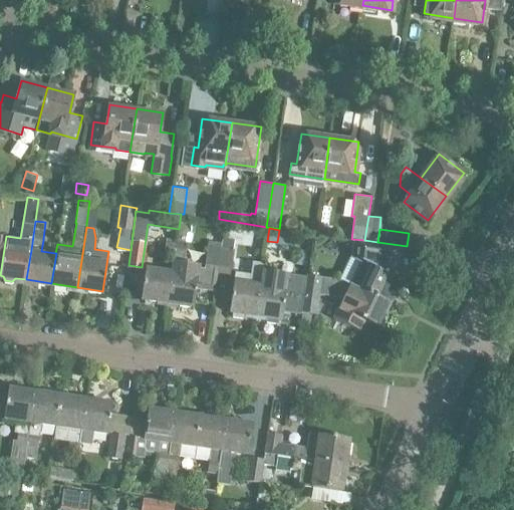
[(164,253),(173,254),(175,241),(166,239),(164,253)]
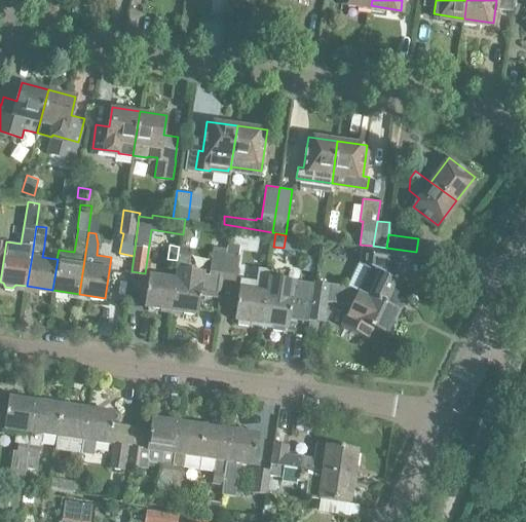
[(209,275),(209,273),(203,272),(203,270),(188,268),(189,262),(191,248),(179,247),(177,260),(175,276),(177,276),(172,307),(198,311),(201,294),(220,296),(223,277),(209,275)]
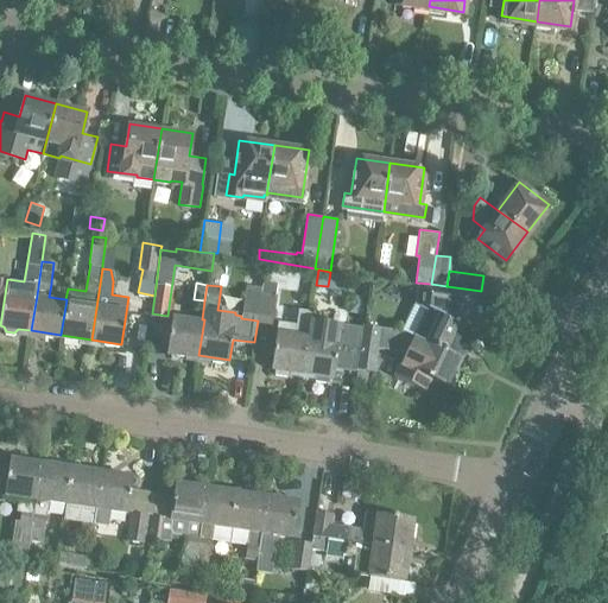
[(413,300),(399,329),(405,330),(458,355),(464,342),(468,344),(474,332),(470,331),(473,327),(455,318),(469,292),(445,289),(423,285),(416,302),(413,300)]
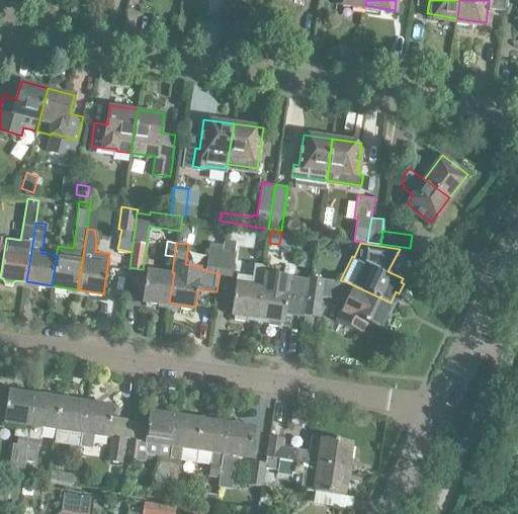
[(205,271),(220,273),(224,247),(208,245),(205,269),(205,271)]
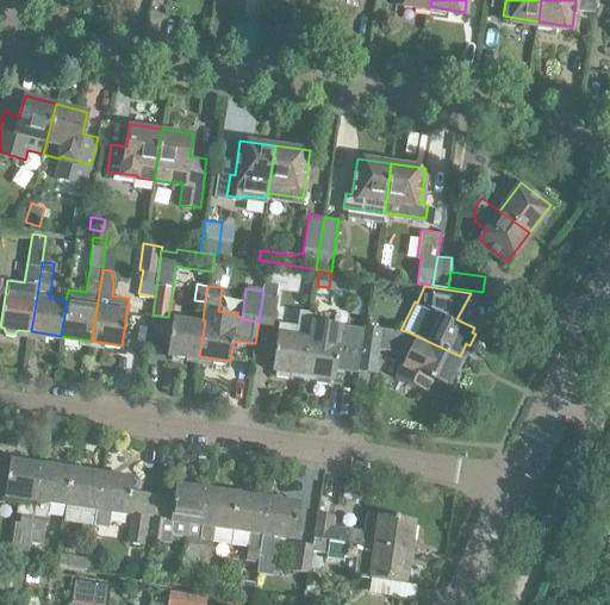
[(274,324),(278,292),(263,291),(259,322),(274,324)]
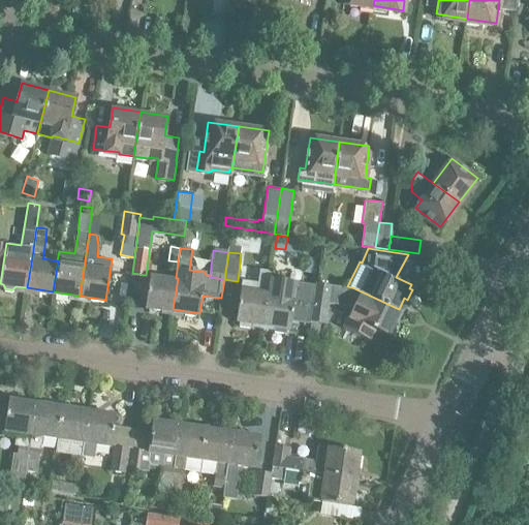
[(238,319),(240,319),(239,325),(250,326),(251,321),(263,322),(272,269),(259,268),(257,281),(242,278),(240,289),(242,289),(238,319)]
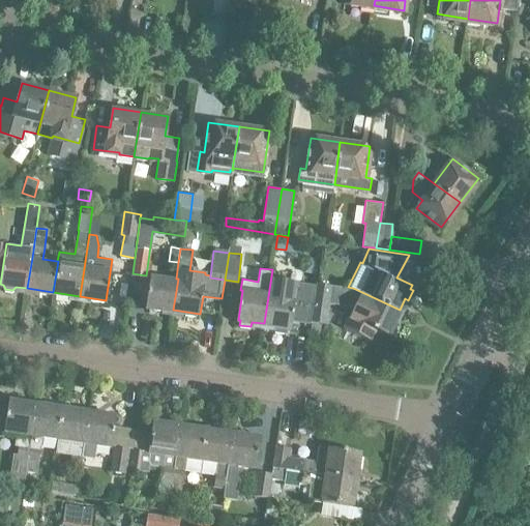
[(272,269),(264,323),(277,325),(276,329),(289,331),(289,326),(293,327),(298,280),(283,279),(284,271),(272,269)]
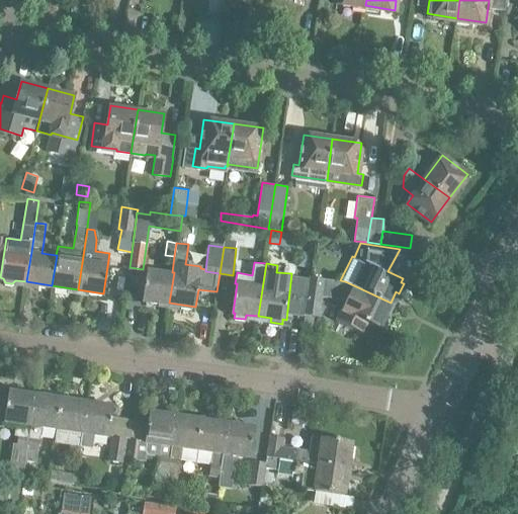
[(143,298),(169,303),(174,272),(172,272),(148,268),(143,298)]
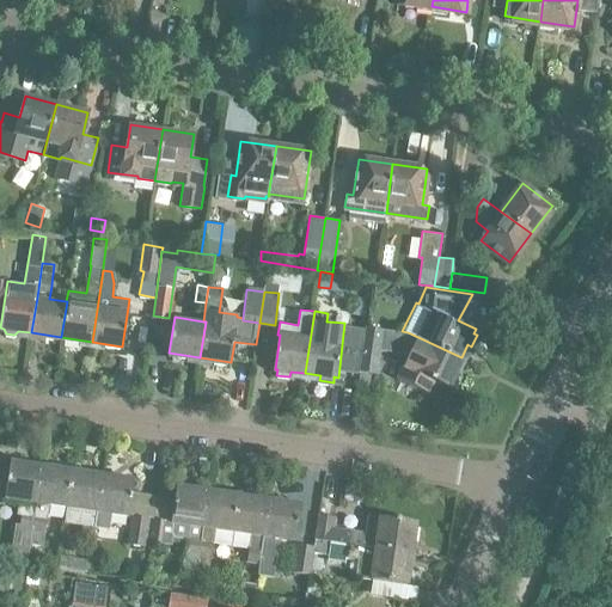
[(367,325),(367,322),(352,319),(344,361),(360,363),(363,350),(363,347),(367,325)]
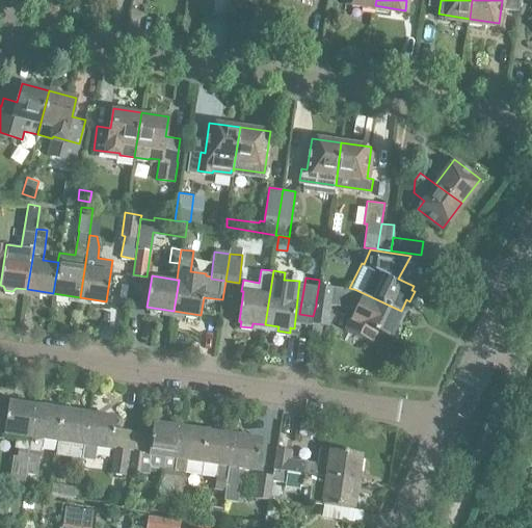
[(316,301),(316,305),(328,307),(329,304),(360,308),(367,312),(362,322),(363,322),(356,334),(372,341),(377,331),(389,336),(401,311),(354,289),(349,288),(319,283),(316,301)]
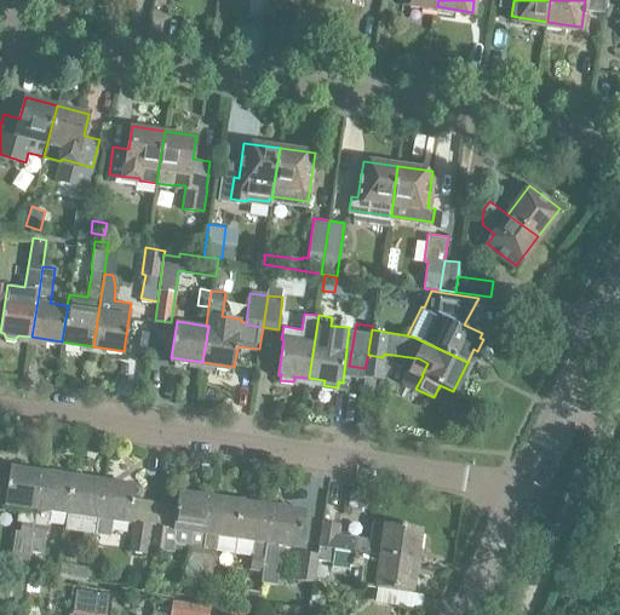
[(30,550),(34,523),(42,470),(11,466),(6,503),(19,504),(16,519),(22,521),(19,529),(15,528),(11,557),(29,559),(30,550)]
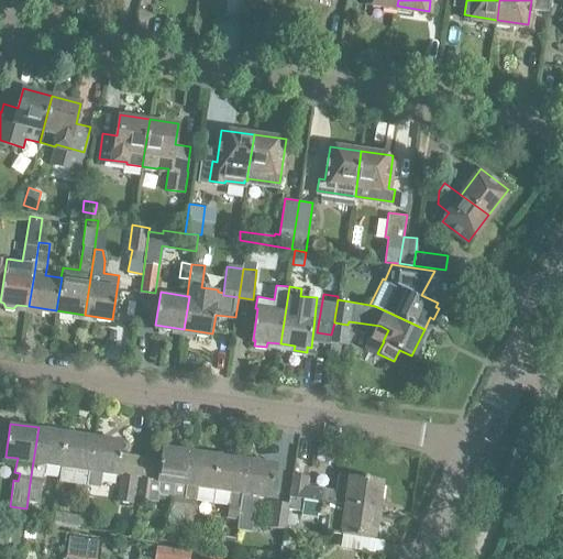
[(40,501),(45,462),(62,464),(66,431),(39,427),(31,475),(28,500),(40,501)]
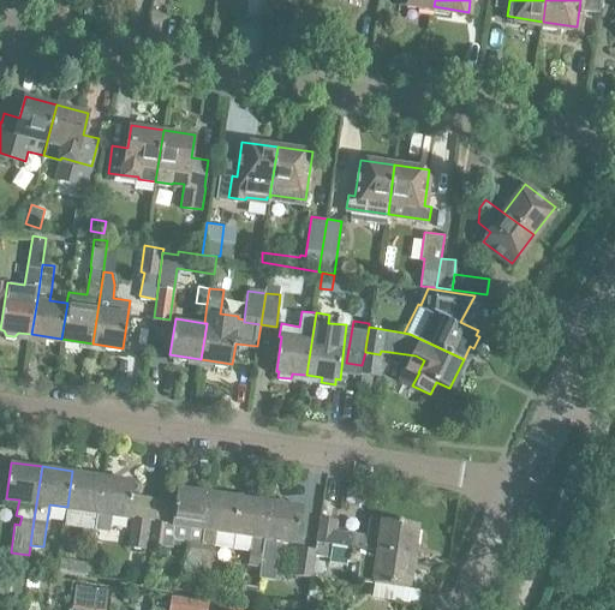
[(93,546),(95,528),(102,476),(72,471),(67,507),(64,524),(83,526),(81,544),(93,546)]
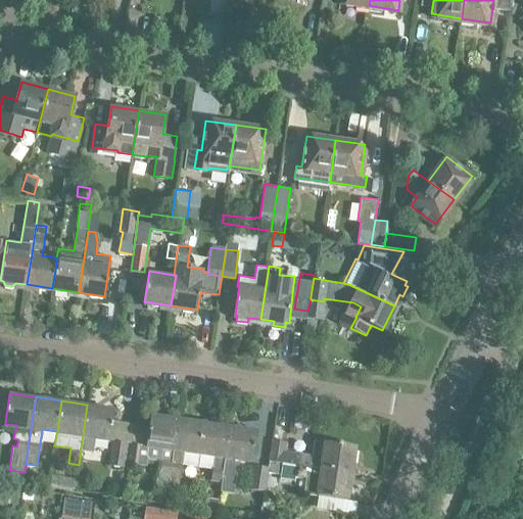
[(93,452),(95,437),(109,439),(113,409),(87,405),(81,450),(93,452)]
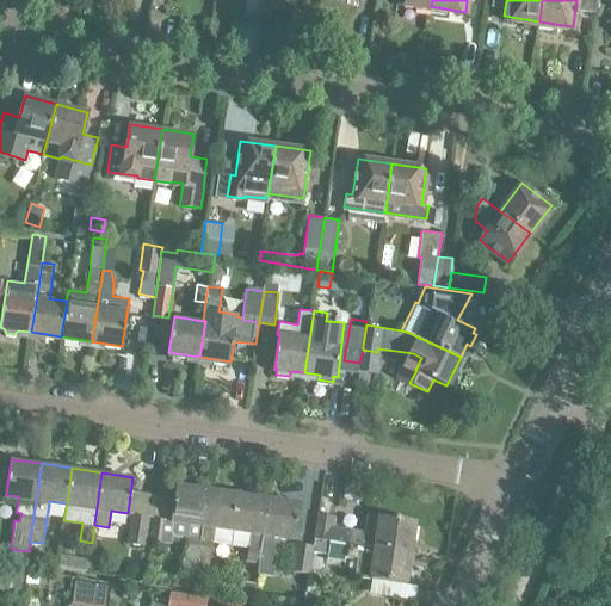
[(172,536),(187,537),(186,549),(185,551),(197,554),(201,536),(203,525),(208,488),(179,484),(177,496),(173,519),(168,518),(165,542),(172,543),(172,536)]
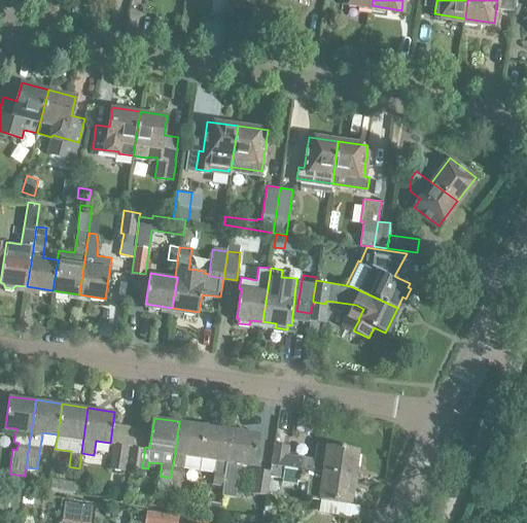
[(176,453),(185,454),(202,457),(207,425),(179,421),(175,453),(176,453)]
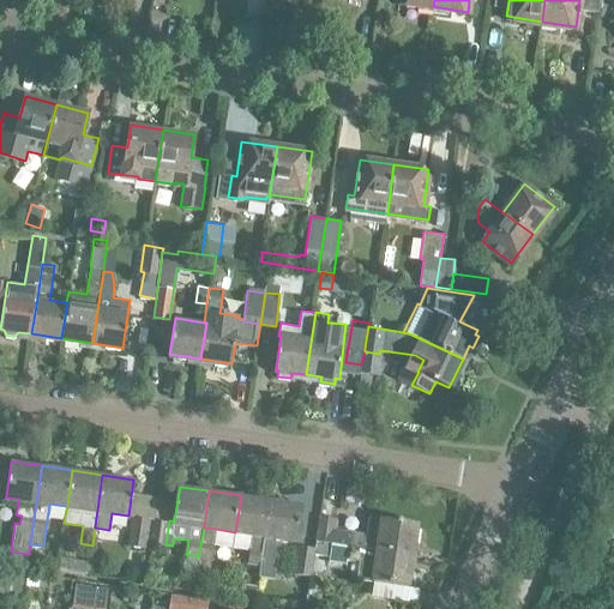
[(241,495),(235,532),(252,534),(250,546),(247,562),(248,562),(260,564),(264,536),(265,536),(271,500),(241,495)]
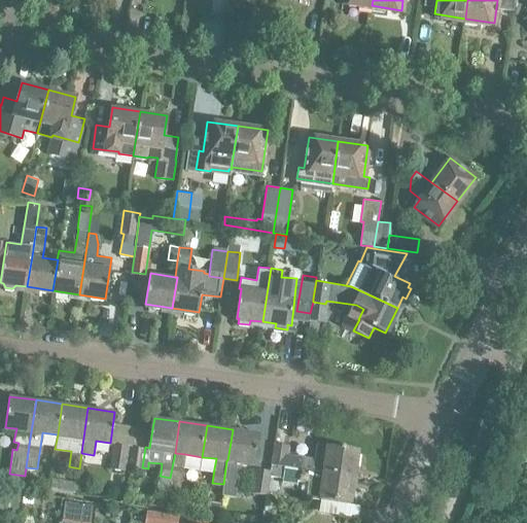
[(235,495),(240,462),(254,464),(259,433),(233,429),(227,460),(226,460),(223,484),(221,493),(235,495)]
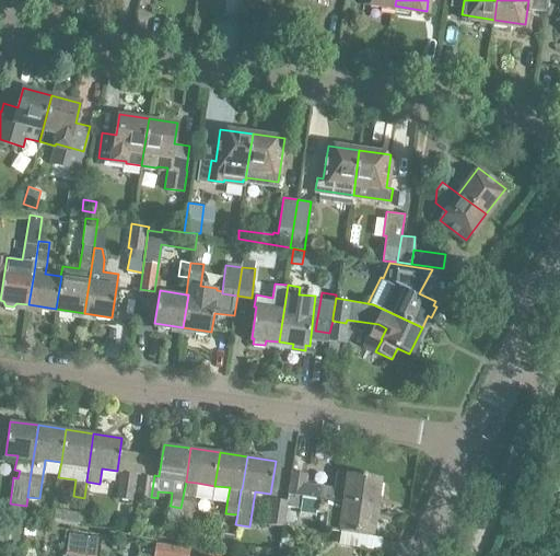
[(289,493),(317,497),(375,505),(381,476),(348,471),(346,488),(304,482),(305,472),(291,470),(288,493),(289,493)]
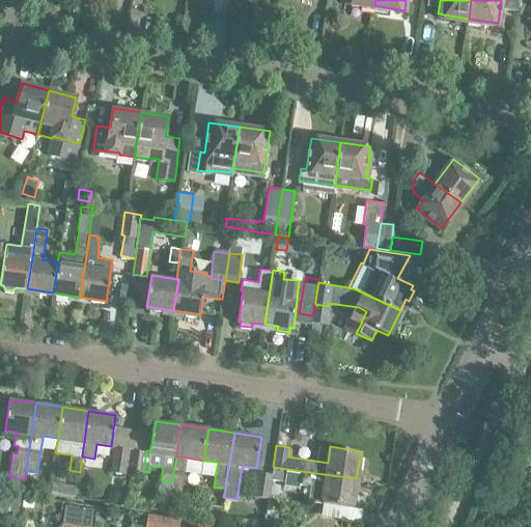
[(114,446),(110,471),(127,473),(130,448),(114,446)]
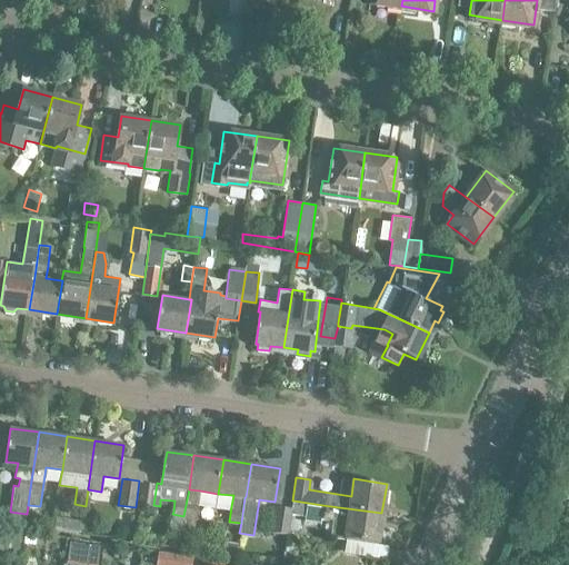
[(138,507),(140,508),(153,511),(153,505),(157,483),(143,481),(141,481),(138,507)]
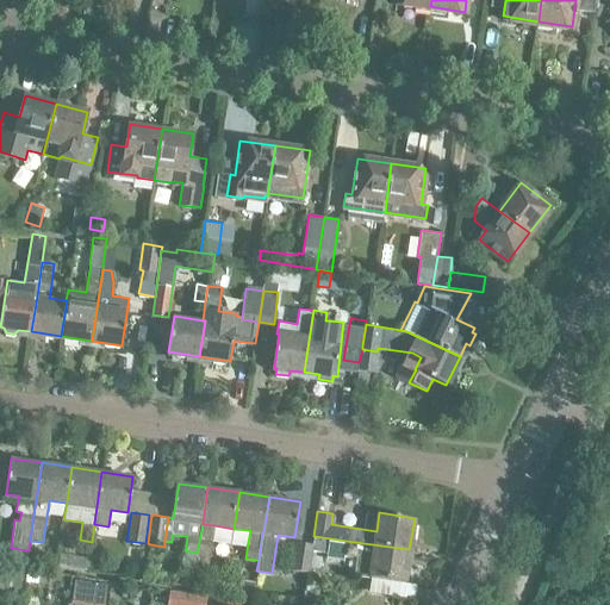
[(343,559),(344,554),(356,556),(354,573),(404,581),(409,549),(346,541),(315,536),(313,543),(312,548),(327,550),(327,556),(343,559)]
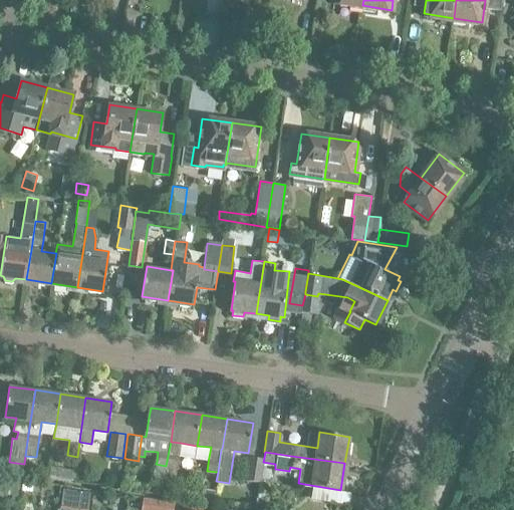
[(261,481),(263,462),(264,458),(249,456),(246,479),(261,481)]
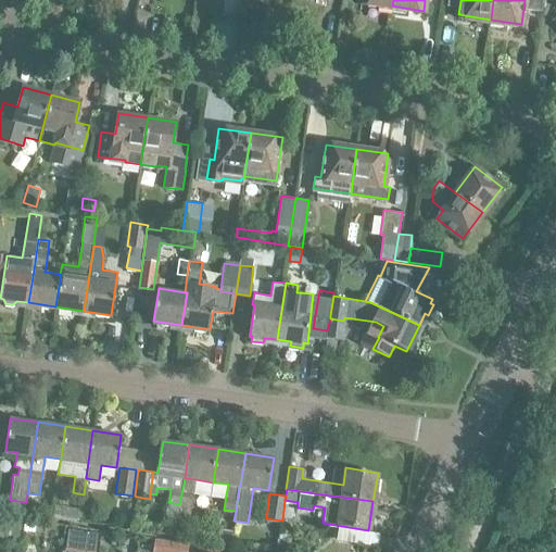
[(64,550),(75,551),(78,528),(67,527),(64,550)]
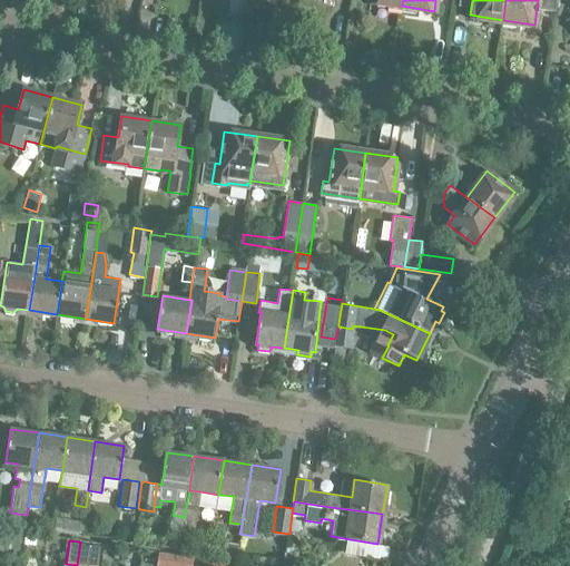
[(236,560),(238,546),(226,545),(224,558),(236,560)]
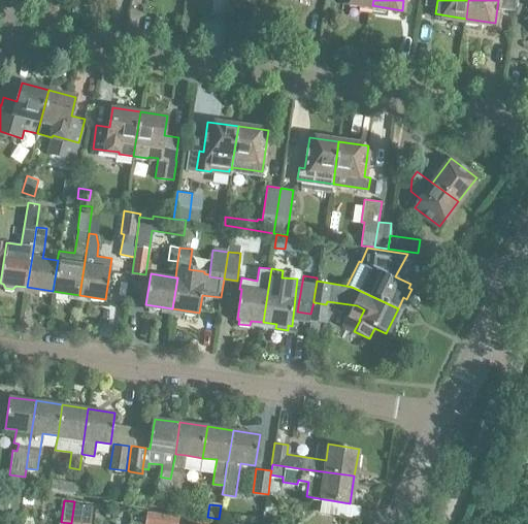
[(176,523),(178,517),(146,512),(144,523),(176,523)]
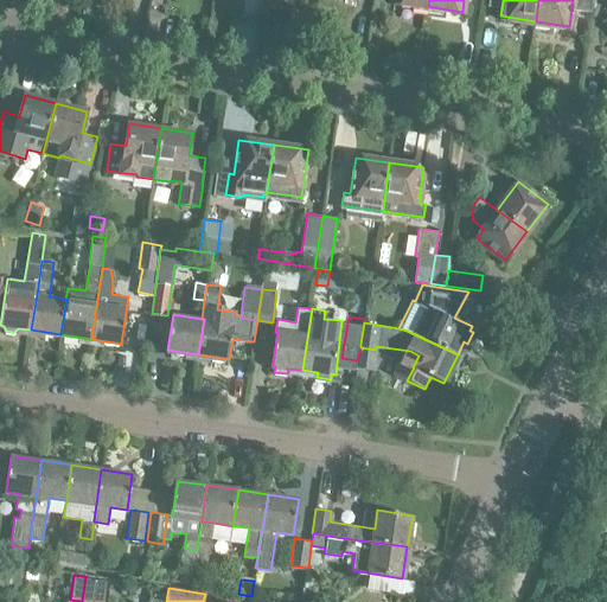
[(321,601),(324,594),(308,590),(308,593),(306,601),(321,601)]
